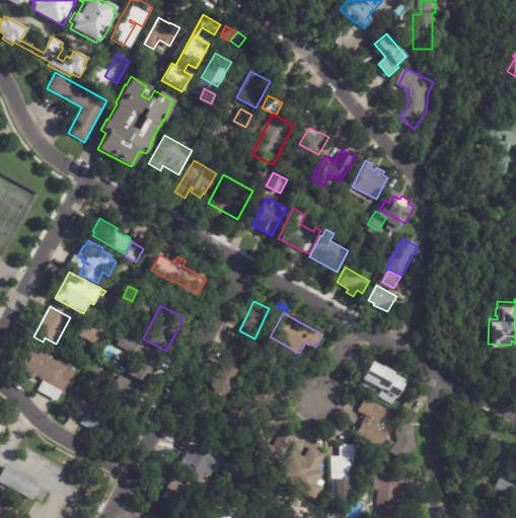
[(85,321),(101,331),(93,346),(76,336),(85,321)]
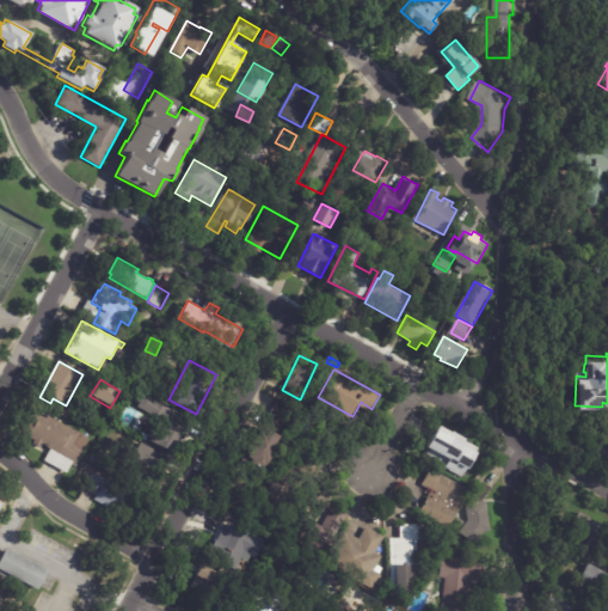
[(186,419),(192,422),(172,457),(140,438),(143,432),(151,437),(155,428),(163,432),(166,423),(139,408),(141,403),(137,401),(142,393),(186,419)]
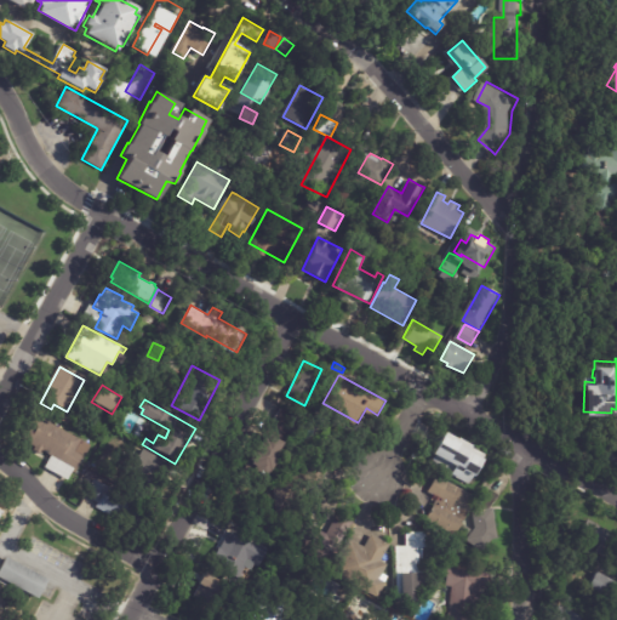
[(272,424),(283,403),(300,411),(285,438),(279,434),(283,430),(272,424)]
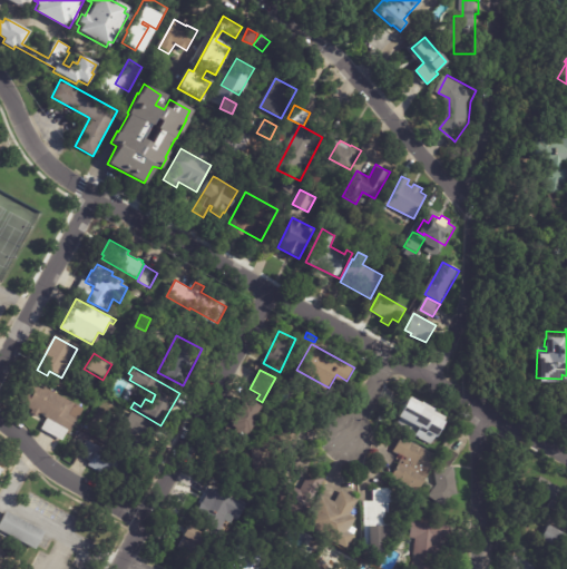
[(72,402),(84,409),(71,433),(68,431),(64,441),(42,429),(46,422),(18,406),(33,376),(45,382),(42,386),(72,402)]
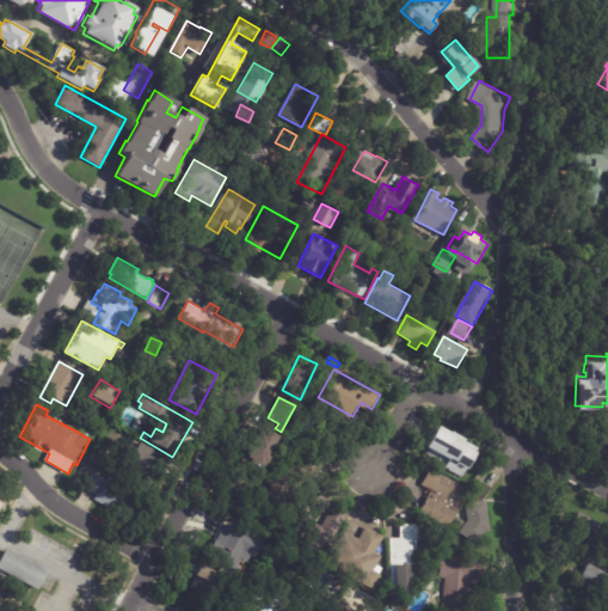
[(467,440),(478,446),(462,475),(436,460),(429,452),(431,447),(427,445),(437,423),(450,431),(452,429),(465,437),(464,438),(467,440)]
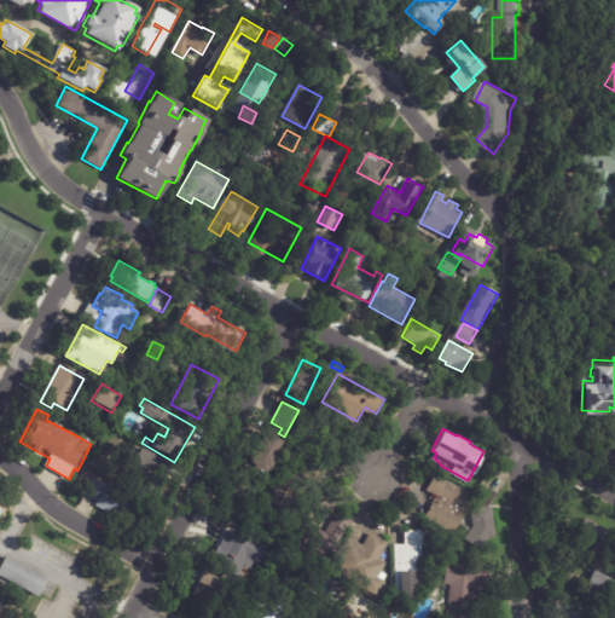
[(244,468),(250,457),(248,456),(253,446),(255,448),(262,434),(265,435),(267,431),(282,439),(274,451),(277,452),(266,472),(267,473),(264,479),(244,468)]
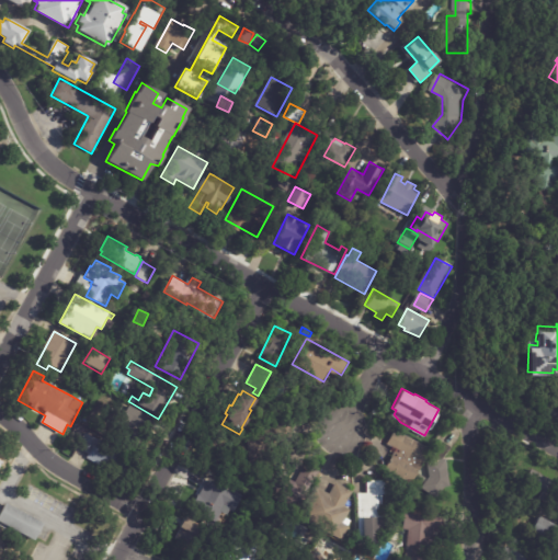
[(158,420),(148,440),(145,437),(137,452),(120,443),(128,427),(125,425),(120,436),(105,430),(116,408),(127,413),(131,406),(158,420)]
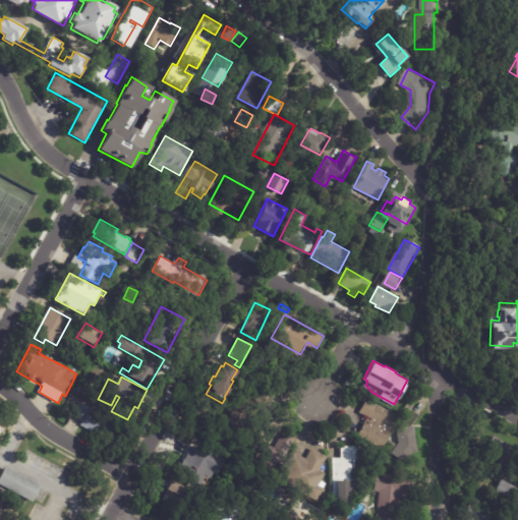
[(266,403),(266,407),(250,408),(252,428),(233,430),(230,400),(242,399),(241,394),(265,392),(266,403)]
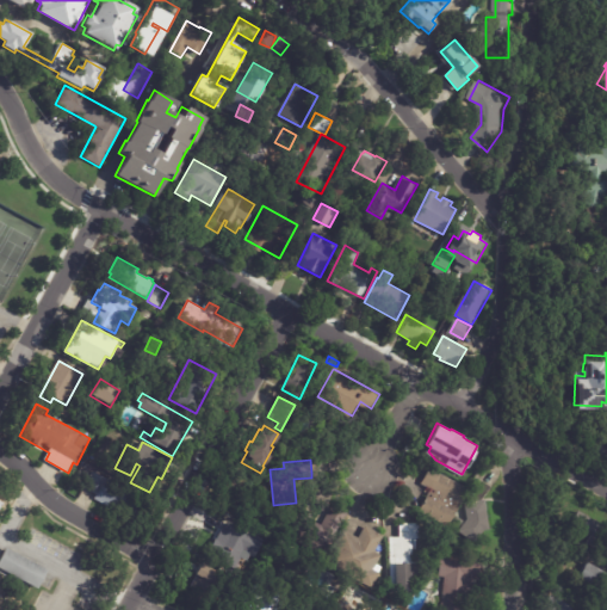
[(448,524),(421,509),(433,488),(422,482),(432,467),(468,487),(448,524)]
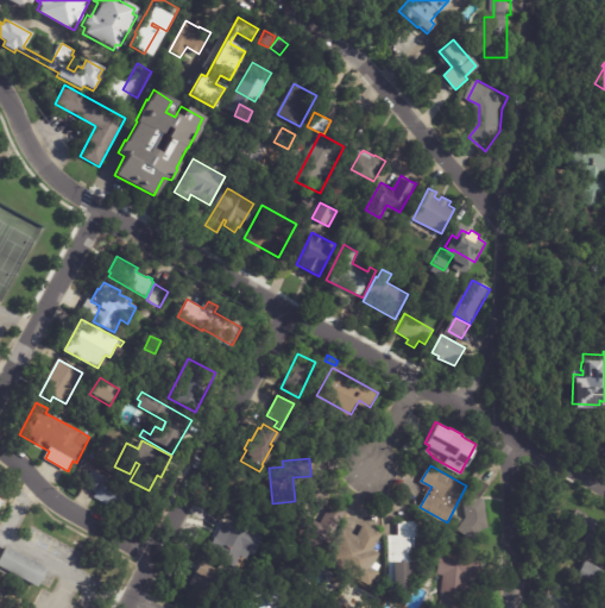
[(152,502),(140,524),(95,497),(98,493),(86,487),(95,470),(152,502)]
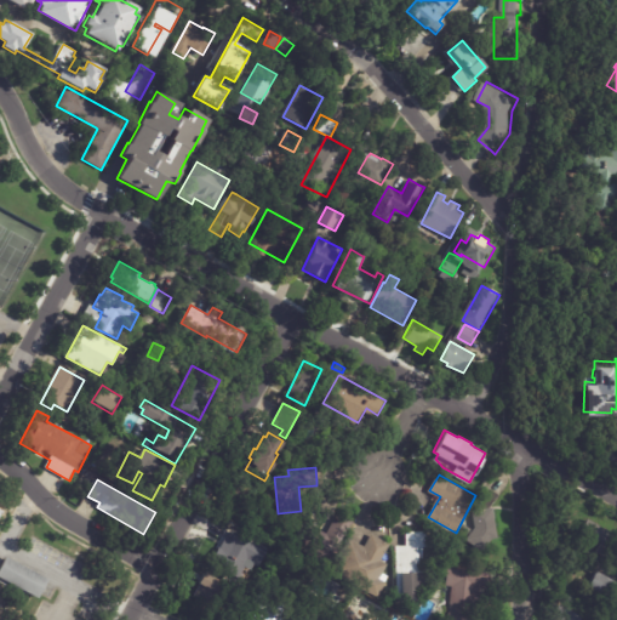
[(492,489),(500,494),(493,502),(498,535),(495,536),(485,550),(468,539),(476,527),(475,511),(491,488),(492,489)]
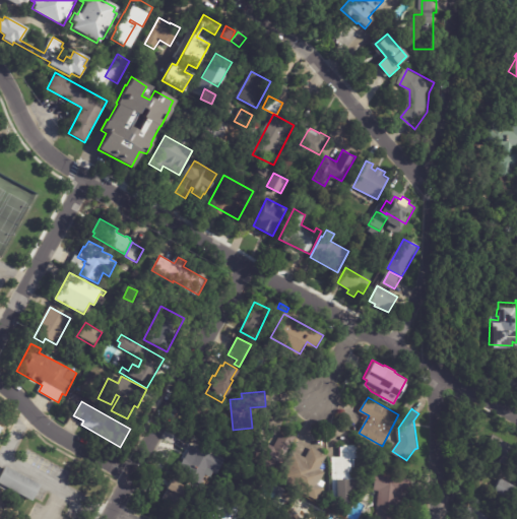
[(229,412),(230,420),(221,422),(220,413),(229,412)]
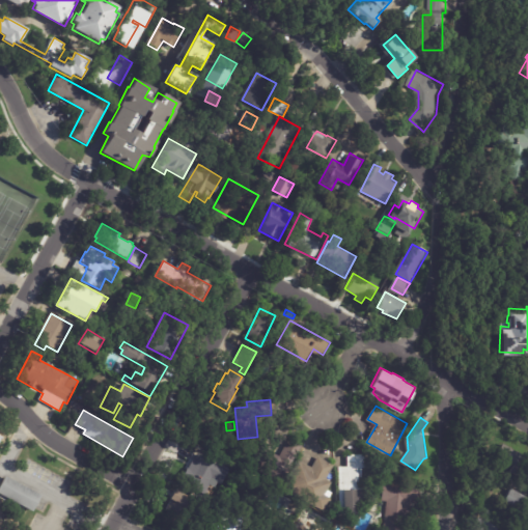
[(250,465),(261,445),(280,456),(290,438),(303,445),(274,495),(262,487),(270,476),(250,465)]
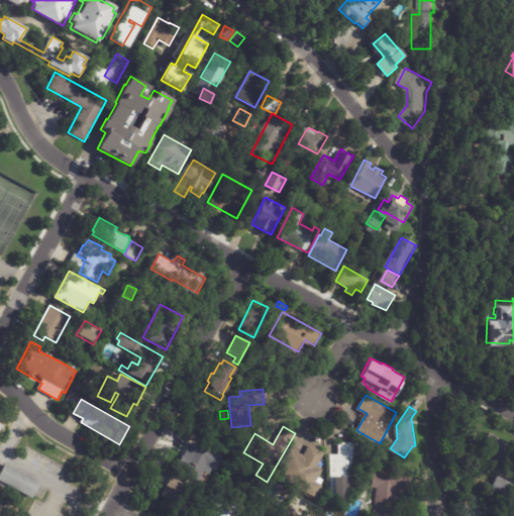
[(513,468),(496,458),(499,454),(483,445),(491,430),(513,442),(513,468)]
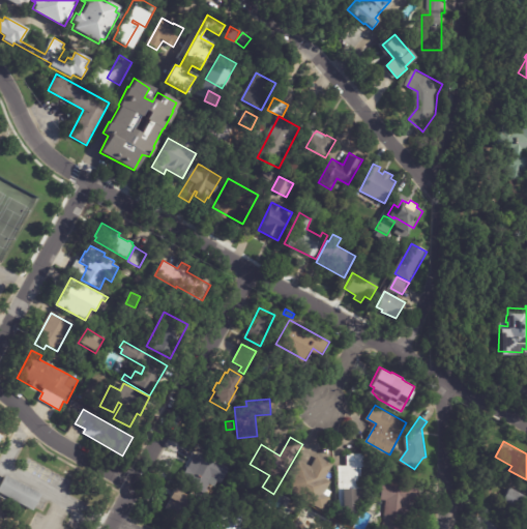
[(404,450),(400,457),(394,452),(399,446),(404,450)]
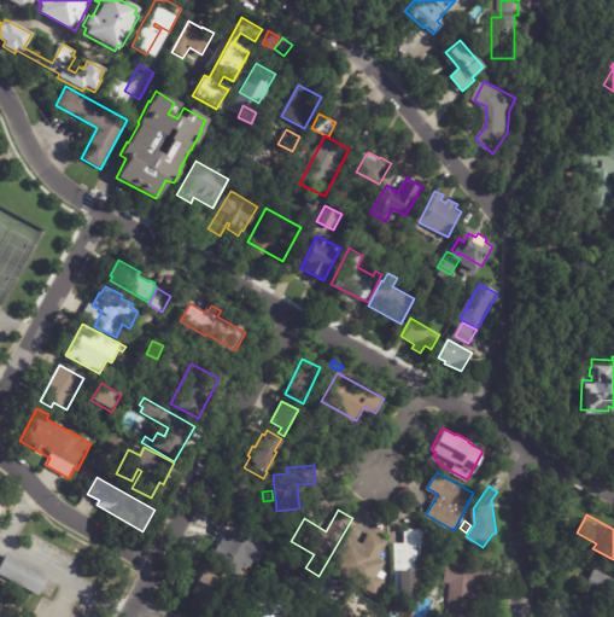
[(223,537),(226,534),(227,535),(228,533),(231,534),(235,527),(268,545),(258,562),(256,559),(252,565),(246,563),(239,575),(211,559),(220,543),(222,543),(223,542),(221,542),(223,537)]
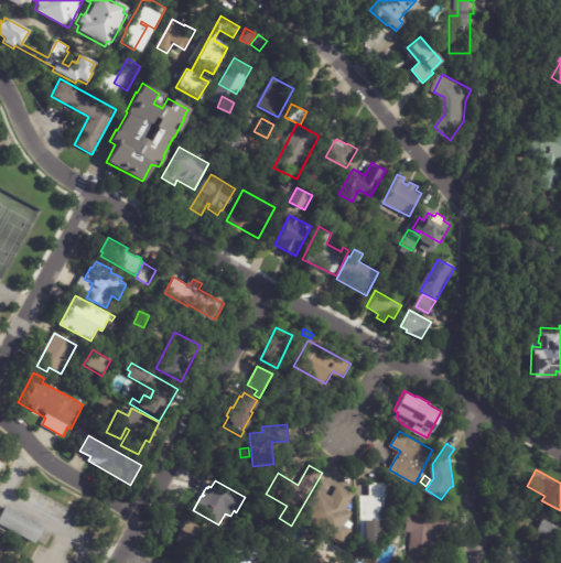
[(398,487),(401,480),(410,485),(406,493),(398,487)]
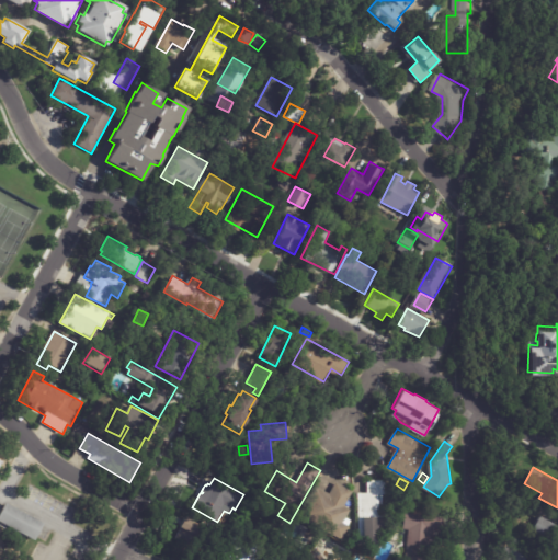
[(383,493),(379,493),(379,515),(384,515),(384,529),(378,529),(378,541),(363,541),(363,533),(360,533),(360,492),(368,492),(368,479),(386,479),(387,493),(383,493)]
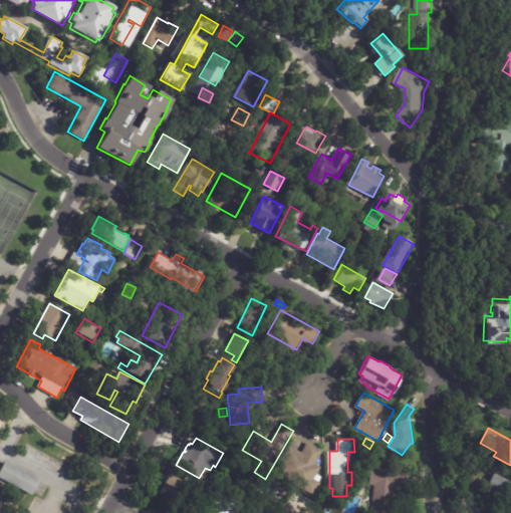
[(323,449),(316,463),(321,466),(314,478),(319,481),(313,492),(275,472),(290,444),(302,451),(308,441),(323,449)]
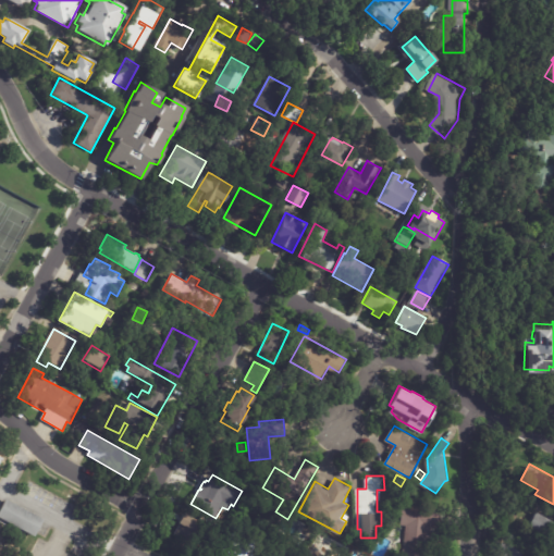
[(37,530),(34,535),(0,517),(0,509),(5,498),(44,519),(37,530)]
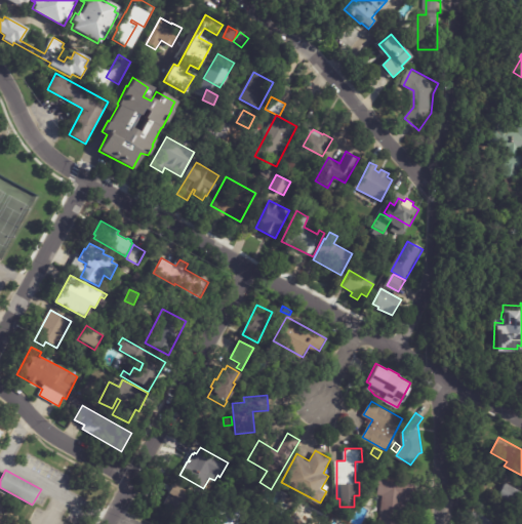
[(415,484),(414,497),(409,496),(408,504),(403,504),(401,523),(382,523),(386,494),(380,494),(383,479),(416,483),(415,484)]
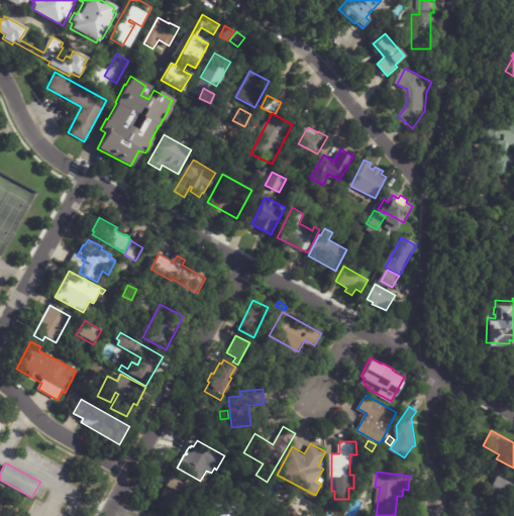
[(509,497),(492,488),(499,474),(513,481),(513,489),(509,497)]
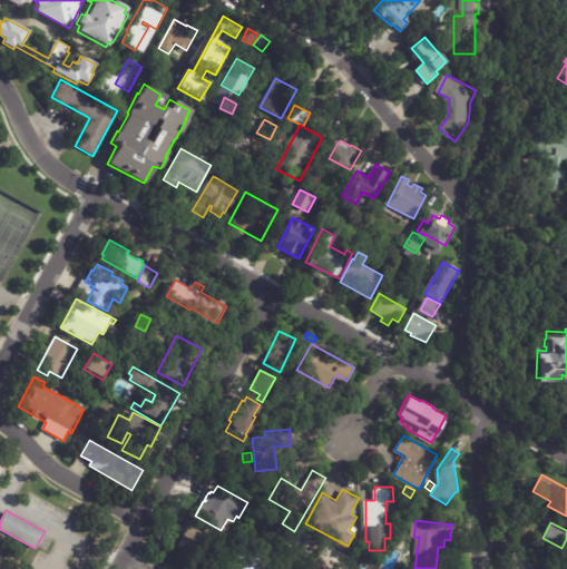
[(193,568),(174,558),(185,536),(183,533),(187,523),(209,536),(193,568)]
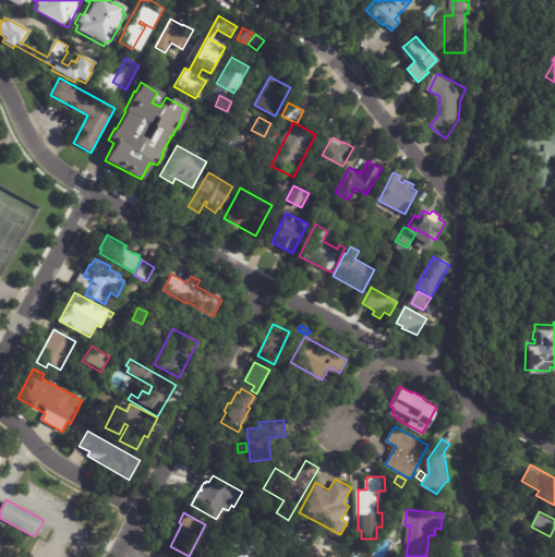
[(230,539),(242,545),(240,548),(254,556),(253,556),(219,556),(229,539),(230,539)]
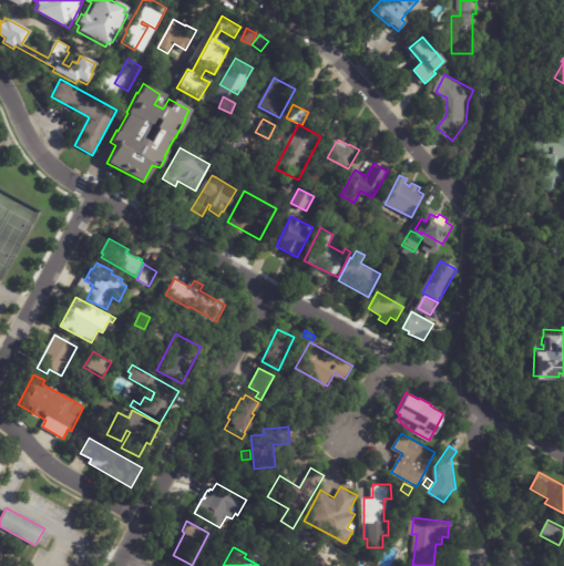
[(503,565),(512,551),(539,565),(503,565)]
